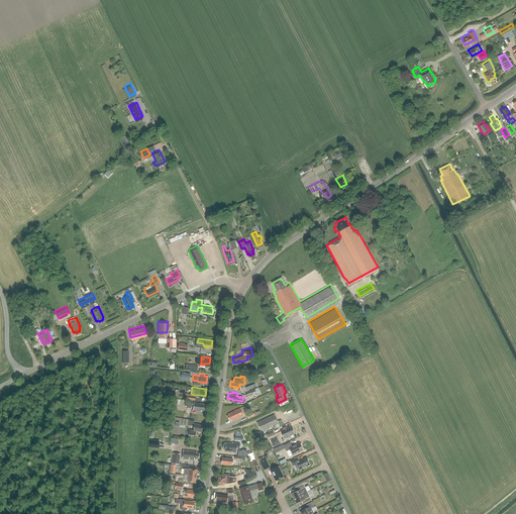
[(204,409),(205,403),(202,402),(193,400),(193,403),(192,408),(199,409),(200,408),(204,409)]
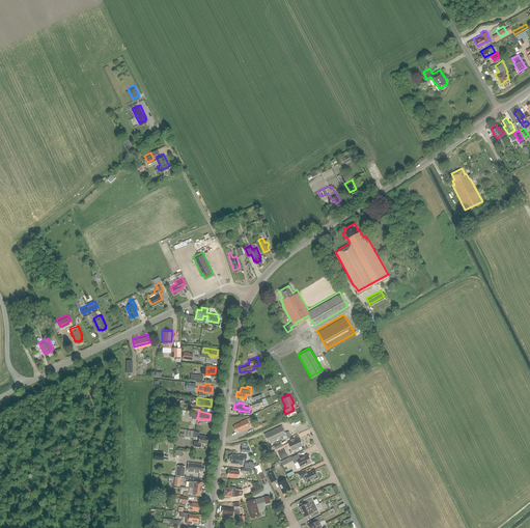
[(236,431),(249,424),(246,417),(240,419),(240,420),(233,422),(233,424),(232,425),(233,429),(235,428),(236,431)]
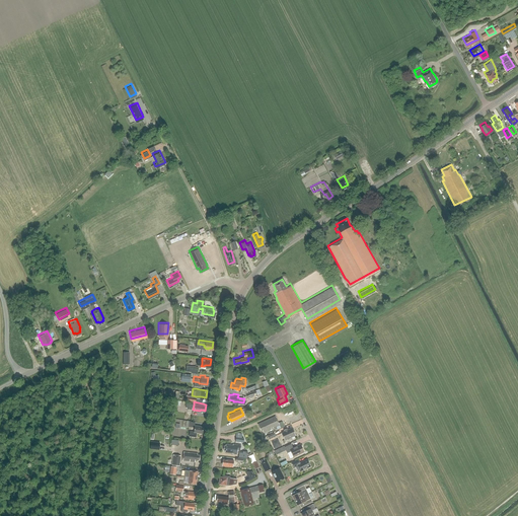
[(277,421),(274,414),(256,422),(260,429),(261,428),(262,430),(275,425),(276,428),(283,424),(281,419),(277,421)]
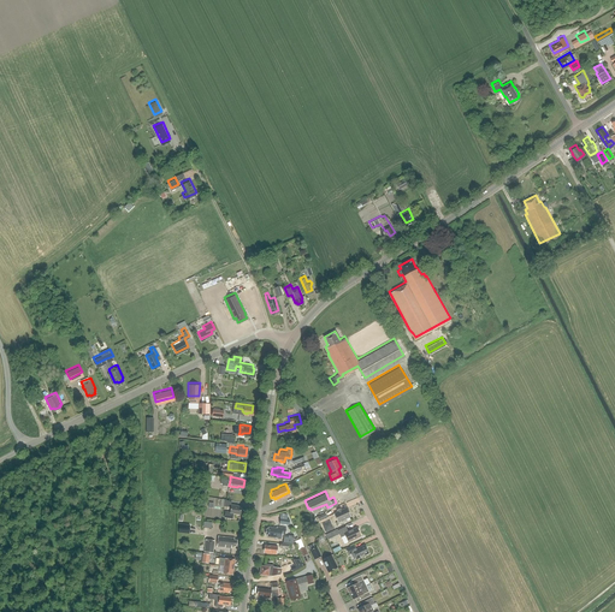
[(229,504),(229,510),(224,509),(223,515),(231,516),(232,510),(238,511),(240,504),(234,503),(235,503),(230,501),(230,498),(222,497),(220,504),(222,504),(222,503),(229,504)]
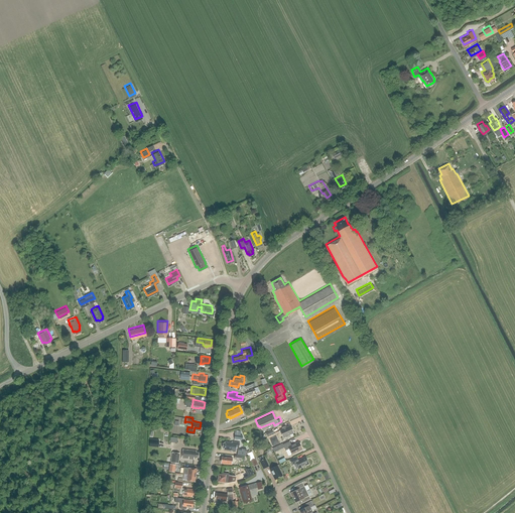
[(279,428),(282,434),(291,430),(288,423),(279,428)]
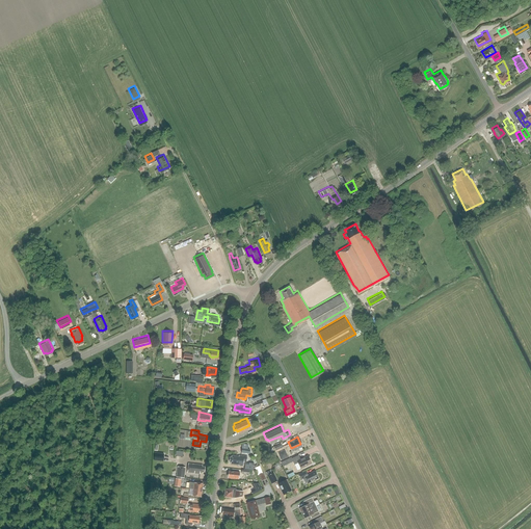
[(277,449),(277,448),(282,446),(280,441),(273,444),(275,450),(277,449)]
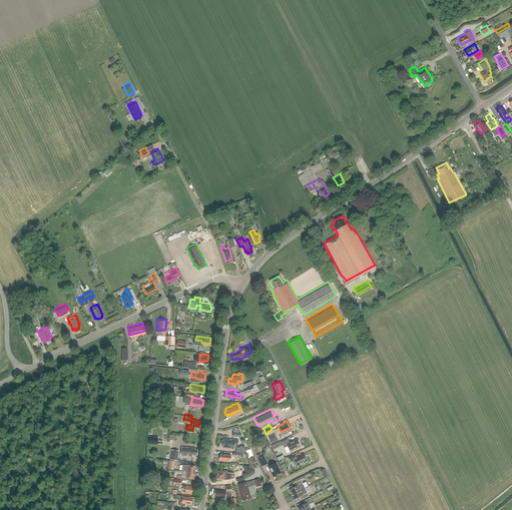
[(219,438),(219,443),(220,443),(220,445),(228,446),(233,447),(233,446),(233,440),(236,440),(237,439),(237,437),(229,436),(229,438),(221,437),(221,439),(219,438)]
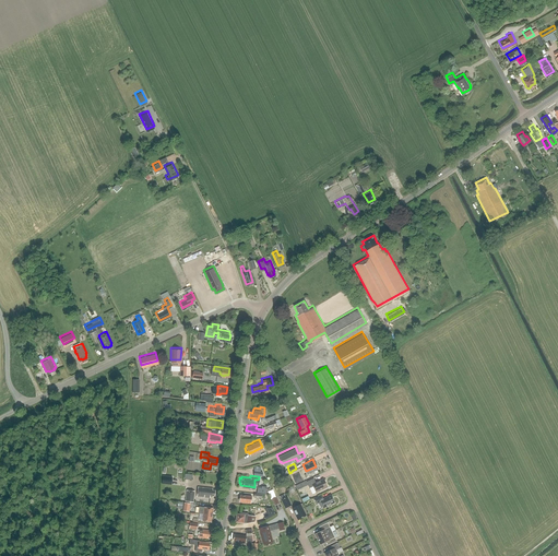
[(312,484),(315,489),(325,484),(322,476),(315,480),(312,475),(305,480),(308,485),(312,484)]
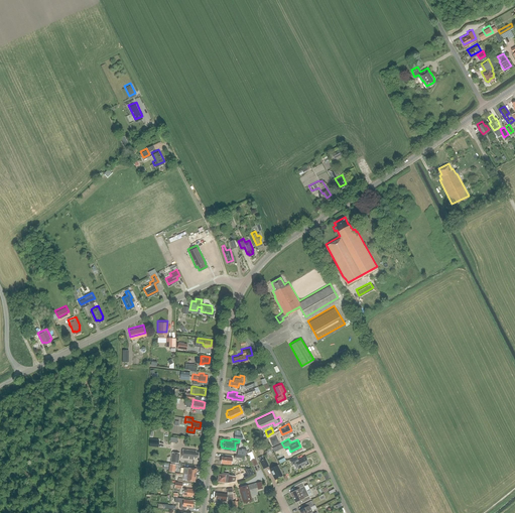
[(235,442),(235,449),(236,449),(236,453),(244,454),(245,446),(240,446),(237,446),(237,444),(238,444),(238,442),(235,442)]
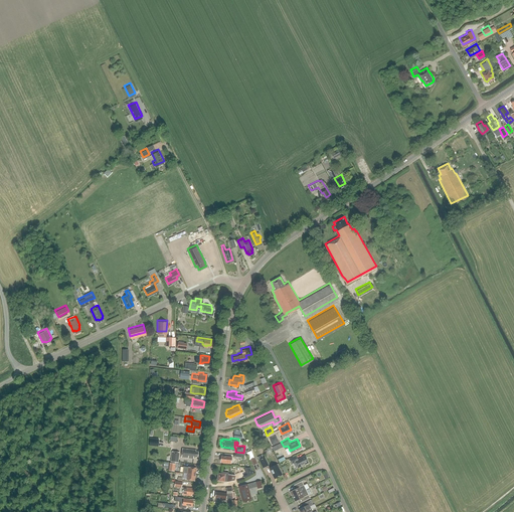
[(196,454),(197,450),(194,449),(195,448),(181,446),(180,455),(192,456),(192,455),(194,455),(194,454),(196,454)]
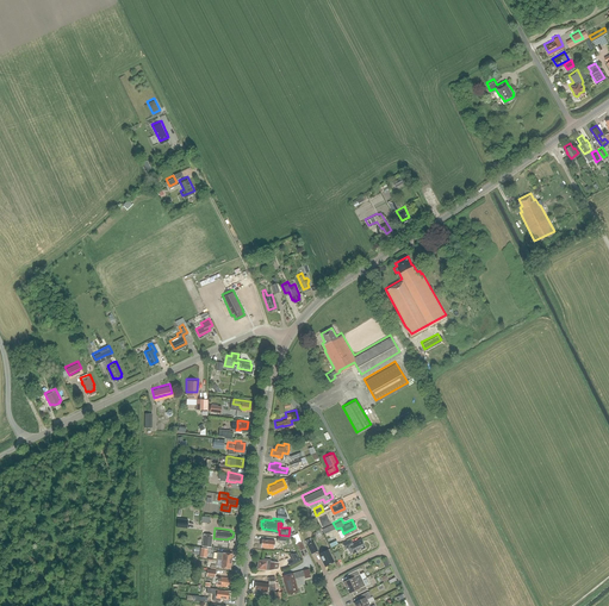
[(210,544),(210,539),(211,532),(203,531),(202,543),(210,544)]
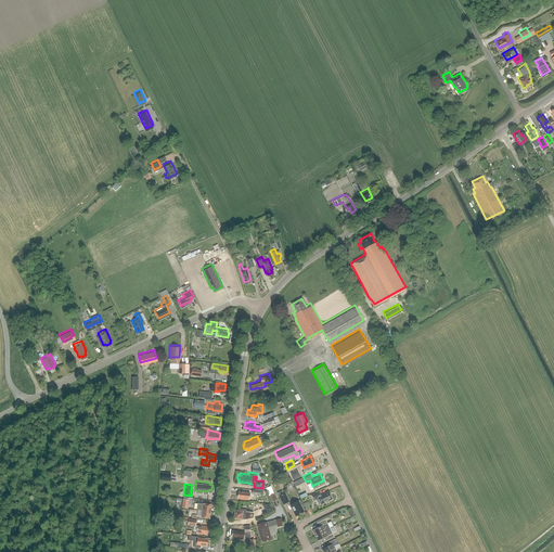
[(283,490),(281,487),(277,489),(283,501),(288,499),(284,490),(283,490)]
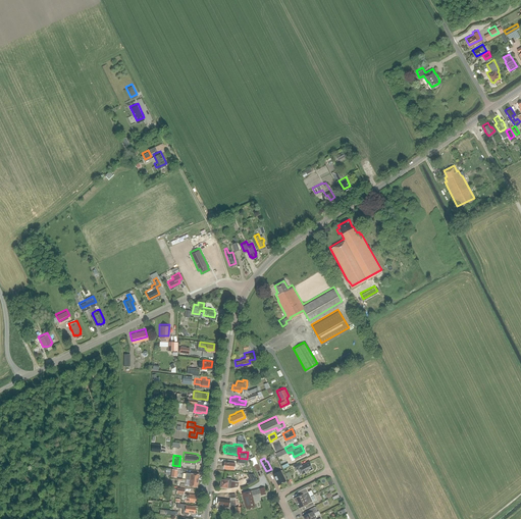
[(299,460),(292,463),(295,468),(298,466),(301,472),(311,467),(308,459),(300,463),(299,460)]
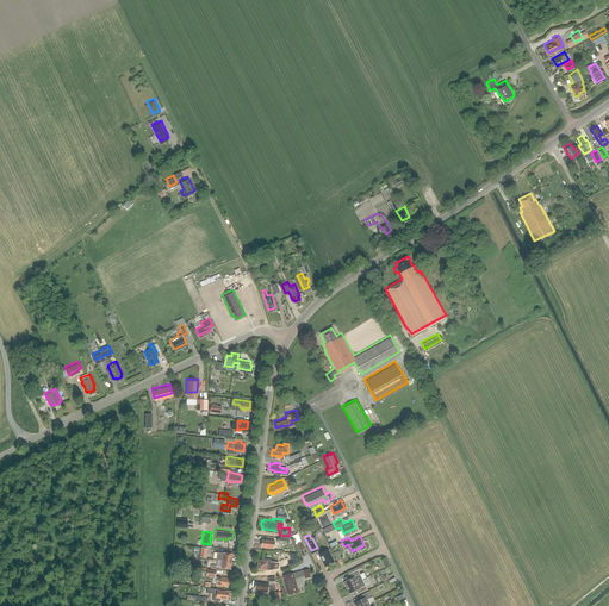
[(272,547),(273,539),(273,538),(261,537),(260,541),(259,541),(259,543),(260,543),(260,544),(272,547)]
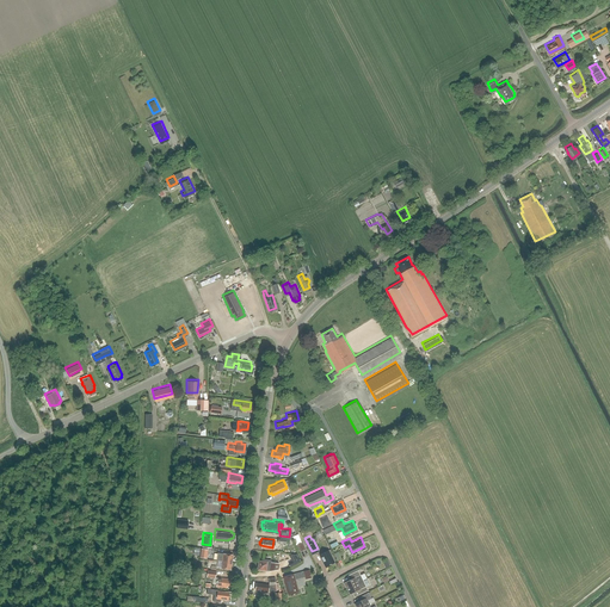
[(324,564),(333,561),(327,547),(318,552),(324,564)]
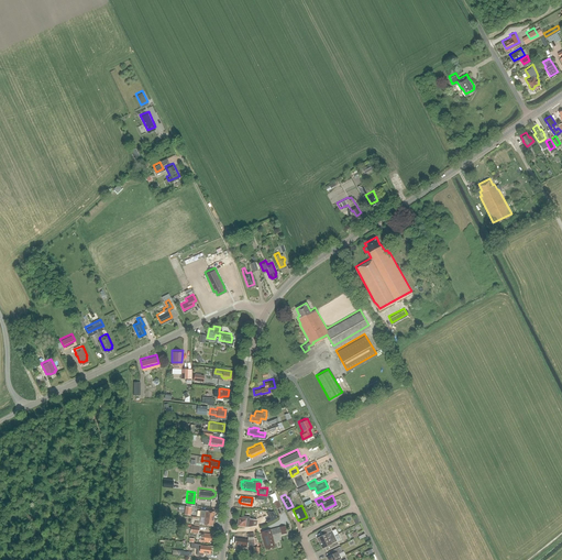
[(273,509),(265,509),(268,515),(270,518),(276,515),(273,509)]
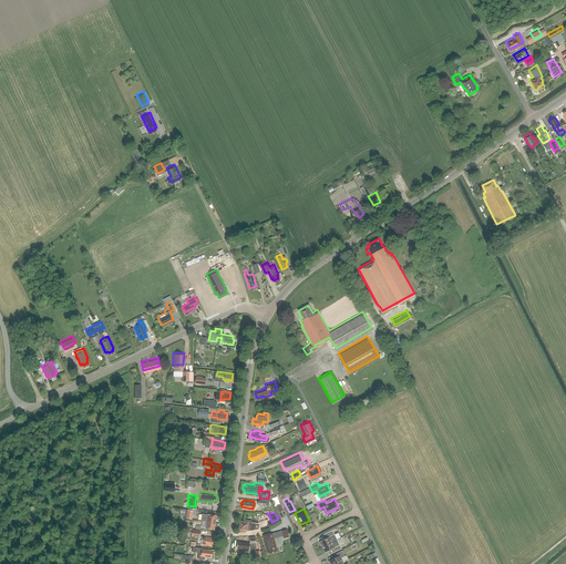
[(246,527),(249,527),(257,526),(257,521),(250,520),(250,519),(244,518),(243,519),(239,519),(238,526),(246,527)]
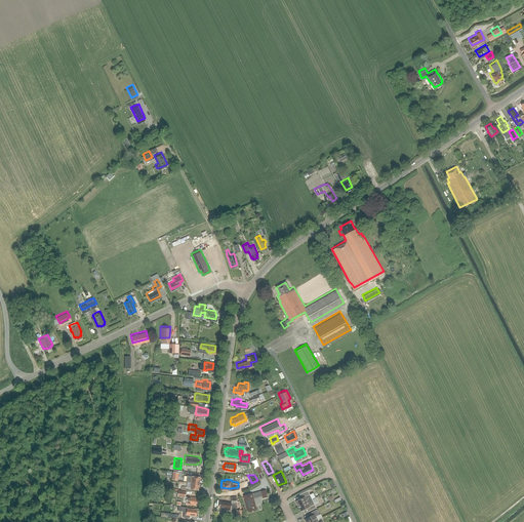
[(299,496),(294,498),(296,504),(307,499),(305,496),(310,494),(307,489),(309,487),(308,485),(297,490),(298,492),(300,495),(299,496)]
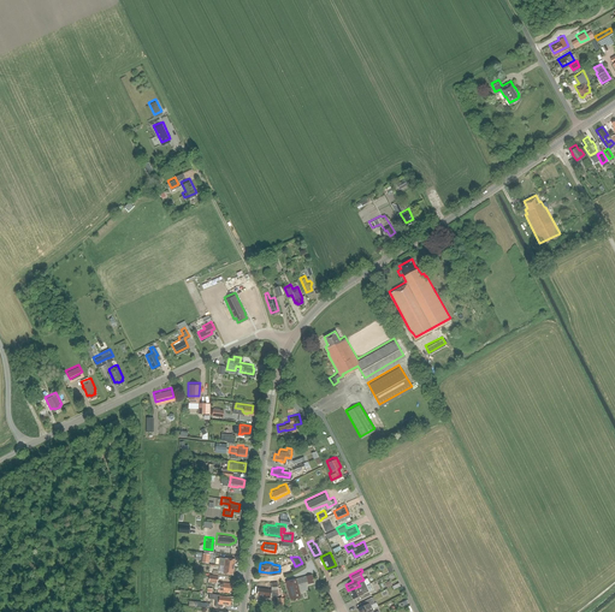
[(296,594),(299,594),(295,577),(285,580),(289,596),(291,595),(291,598),(297,596),(296,594)]
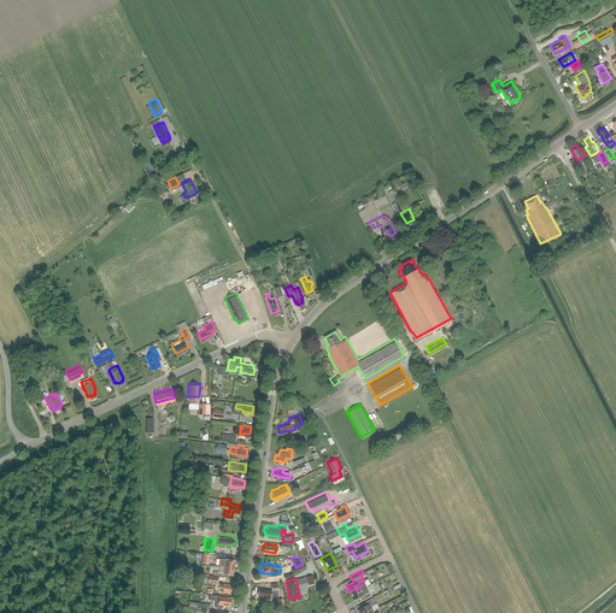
[(230,589),(232,583),(229,583),(229,582),(218,581),(217,589),(228,590),(229,589),(230,589)]
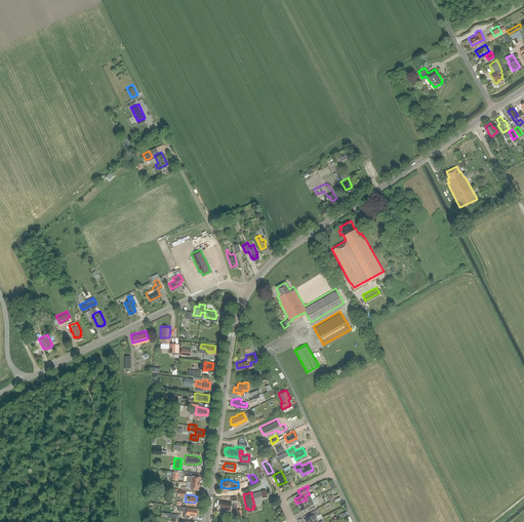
[(235,505),(239,506),(238,499),(236,499),(235,494),(230,495),(230,500),(218,499),(218,506),(223,506),(223,507),(230,508),(230,507),(235,508),(235,505)]
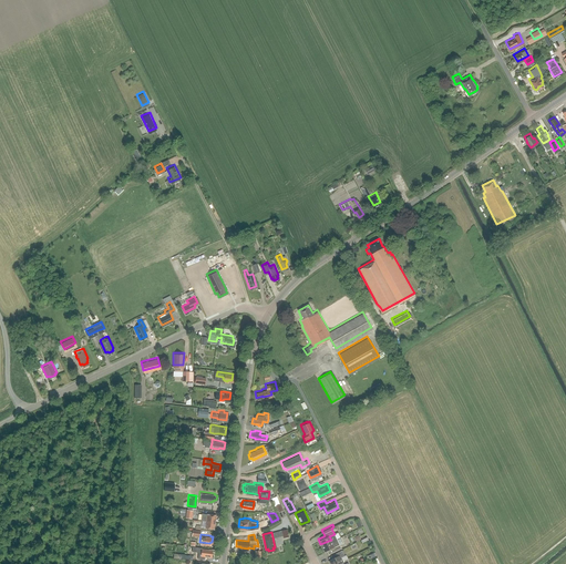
[(331,540),(320,544),(323,550),(328,547),(330,551),(340,546),(337,540),(332,543),(331,540)]
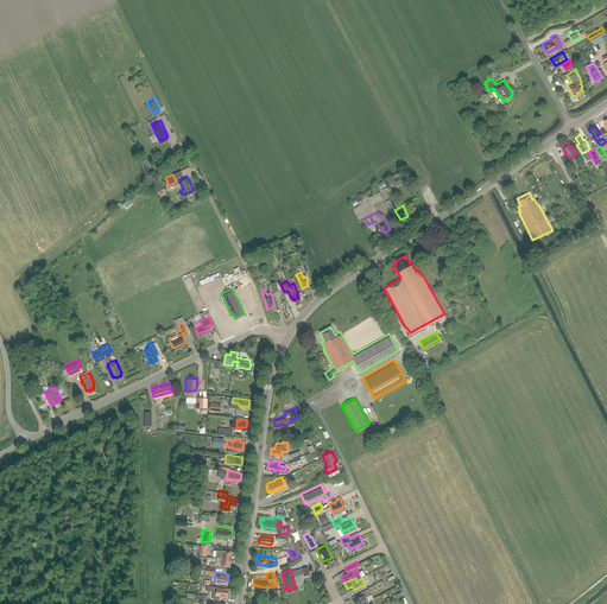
[(210,584),(210,589),(212,589),(212,593),(219,593),(226,595),(227,586),(215,585),(215,584),(210,584)]
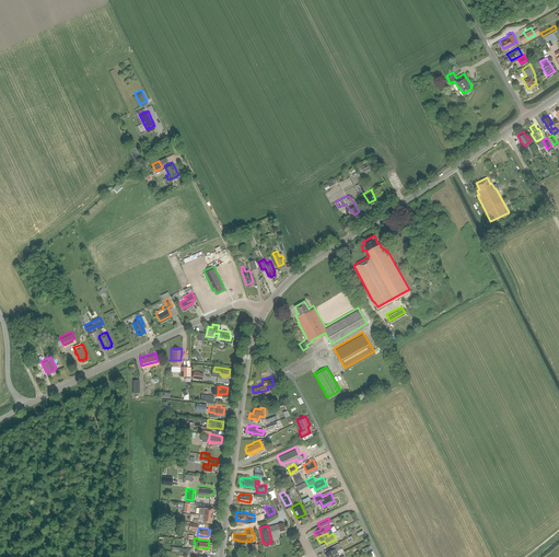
[(337,553),(337,552),(335,548),(339,546),(337,542),(328,546),(325,547),(327,549),(324,552),(325,555),(326,554),(327,556),(337,553)]
